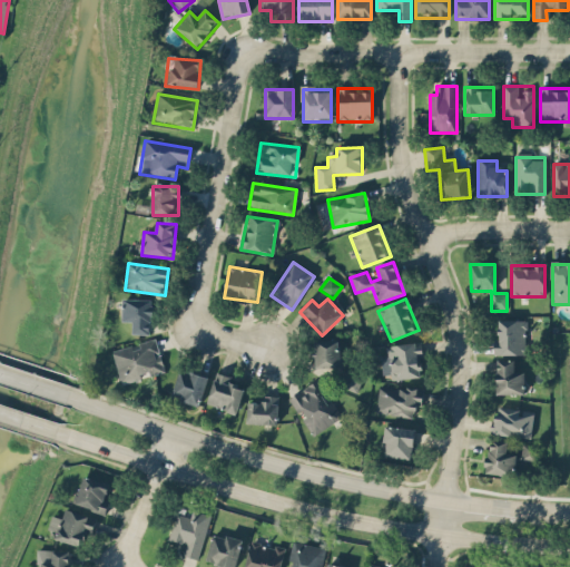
[(153,301),(123,301),(123,323),(133,323),(133,335),(153,335),(153,301)]
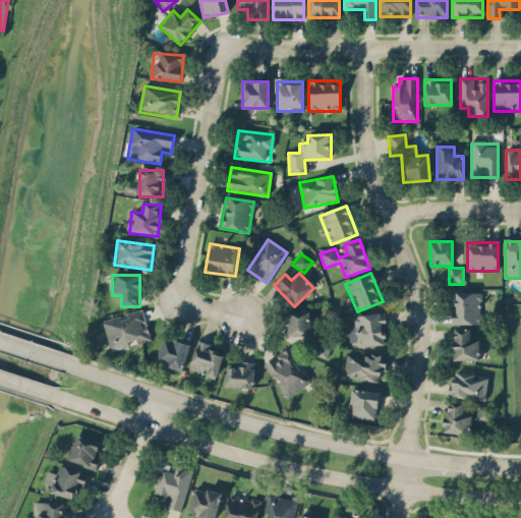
[(452,294),(452,325),(480,325),(480,294),(452,294)]
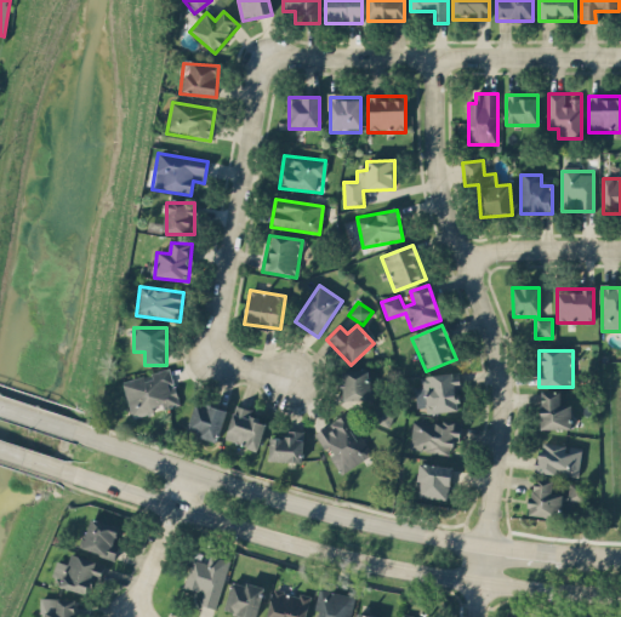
[(123,382),(131,420),(181,409),(171,370),(123,382)]
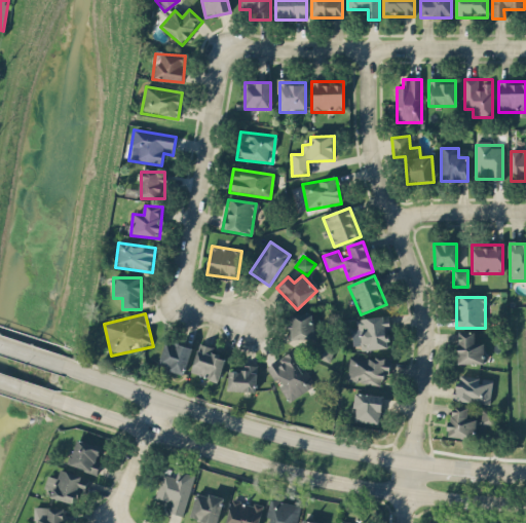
[(290,339),(313,339),(313,315),(290,315),(290,339)]
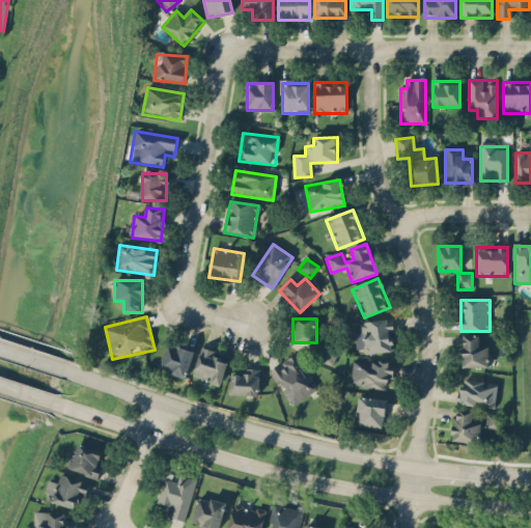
[(393,353),(392,323),(357,323),(357,354),(393,353)]
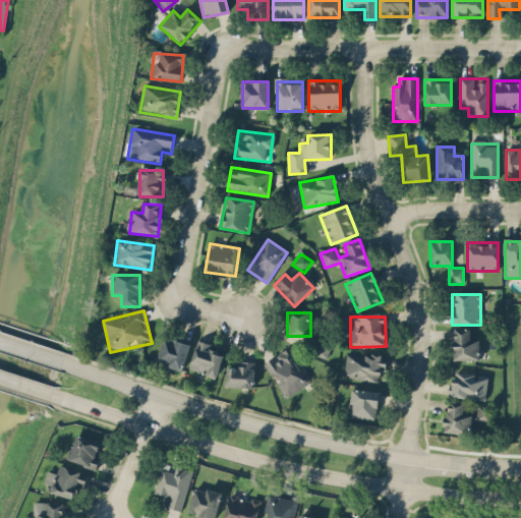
[(453,360),(478,360),(478,340),(469,340),(469,331),(453,331),(453,360)]
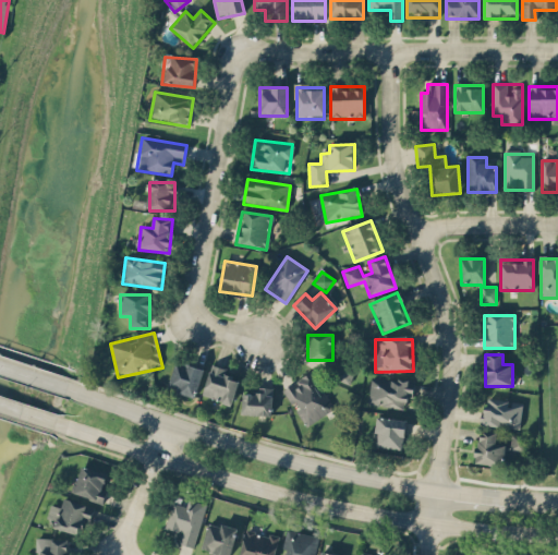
[(355,369),(339,361),(331,378),(348,386),(355,369)]
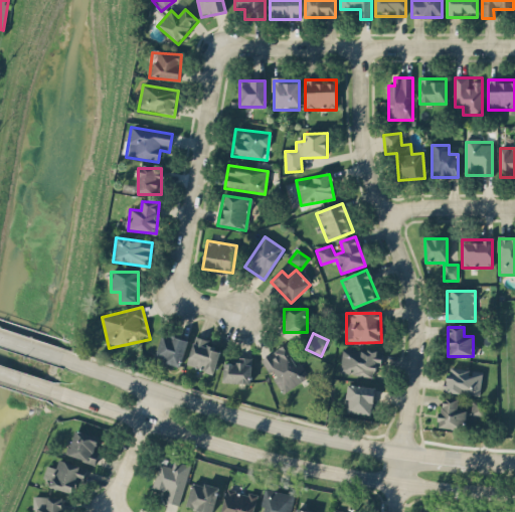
[(187,342),(163,334),(155,359),(179,367),(187,342)]
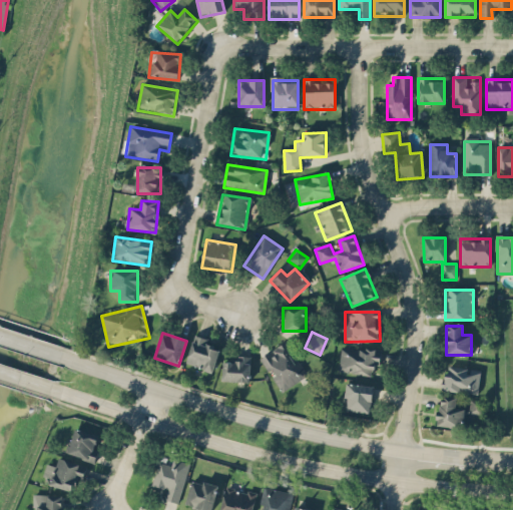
[(220,346),(194,338),(186,365),(211,373),(220,346)]
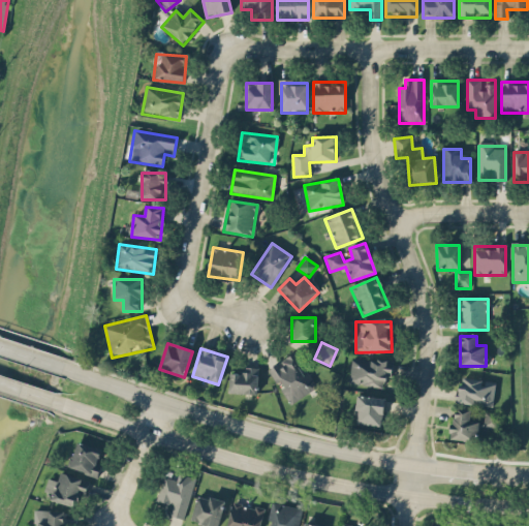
[(267,371),(289,405),(317,388),(293,352),(267,371)]
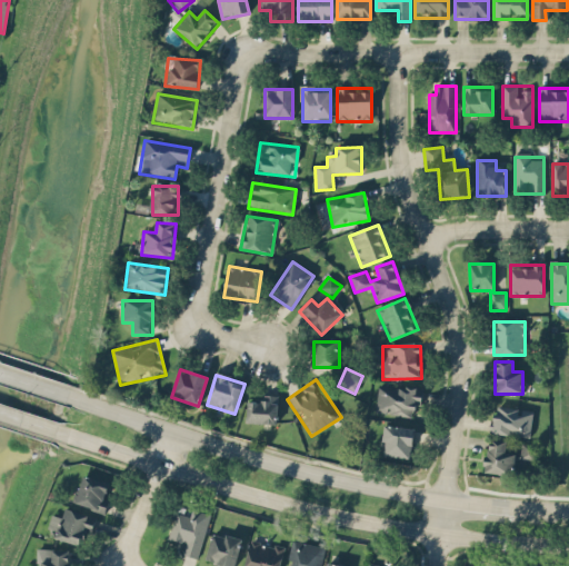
[(420,410),(422,390),(379,385),(376,414),(411,418),(413,409),(420,410)]
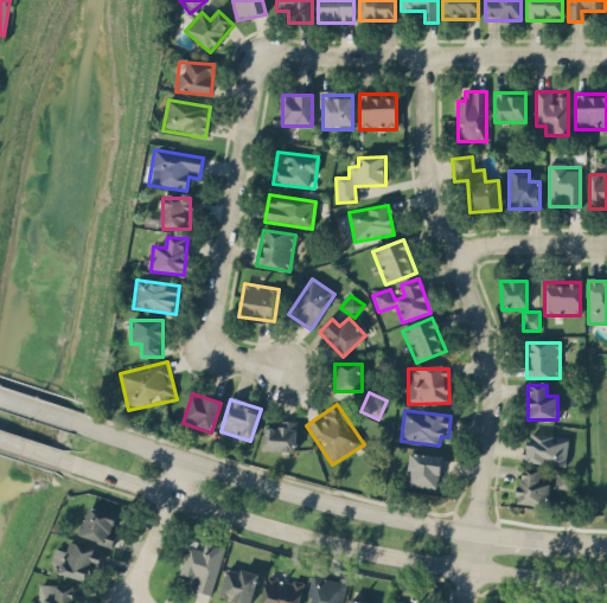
[(263,430),(263,451),(295,451),(295,423),(276,423),(276,430),(263,430)]
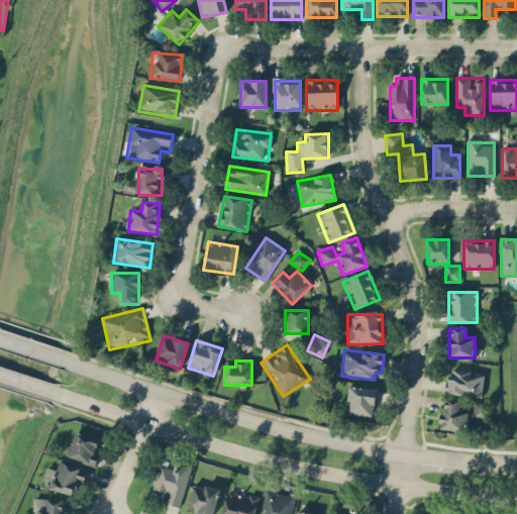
[(446,395),(481,398),(484,374),(448,370),(446,395)]
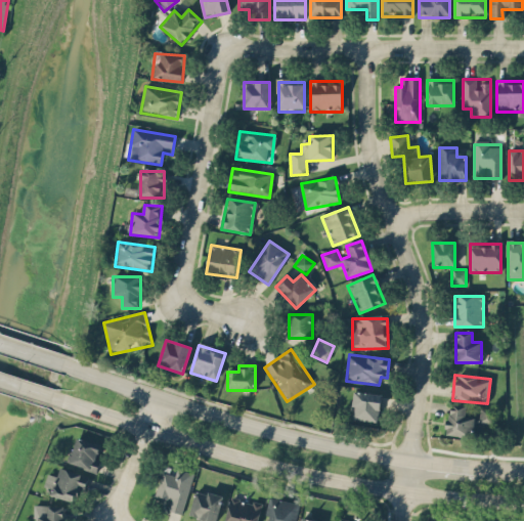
[(377,423),(381,395),(354,392),(351,420),(377,423)]
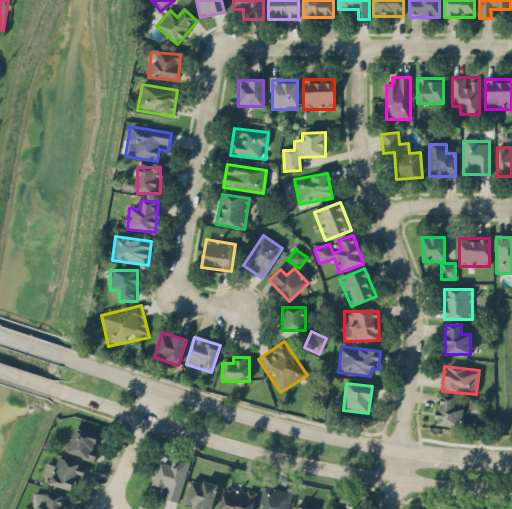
[(436,426),(462,428),(463,418),(482,419),(483,401),(468,400),(467,409),(455,408),(456,398),(438,396),(436,426)]
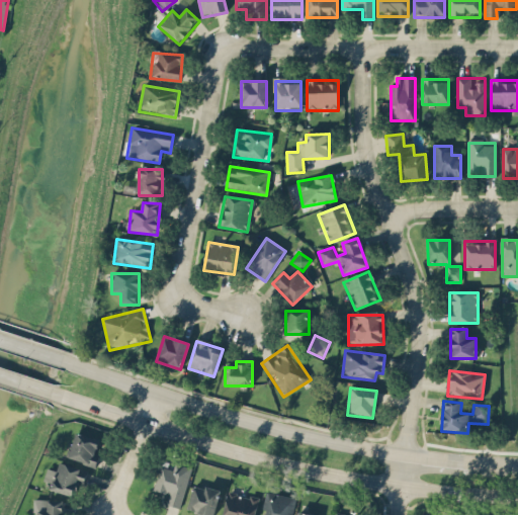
[(94,468),(103,443),(78,433),(68,459),(94,468)]
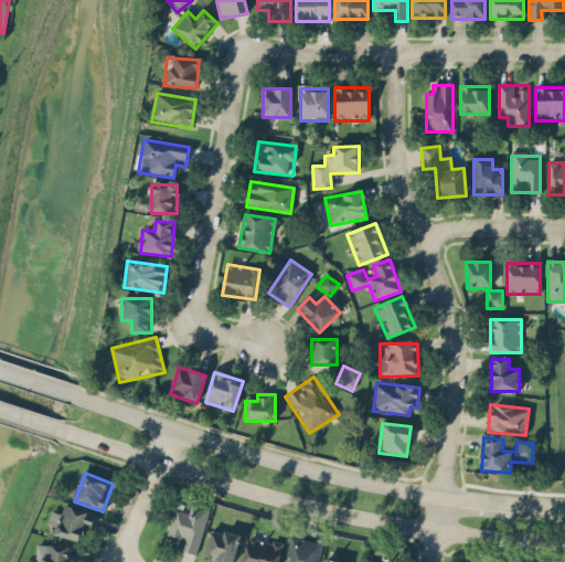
[(85,544),(95,516),(66,506),(63,516),(53,512),(46,531),(85,544)]
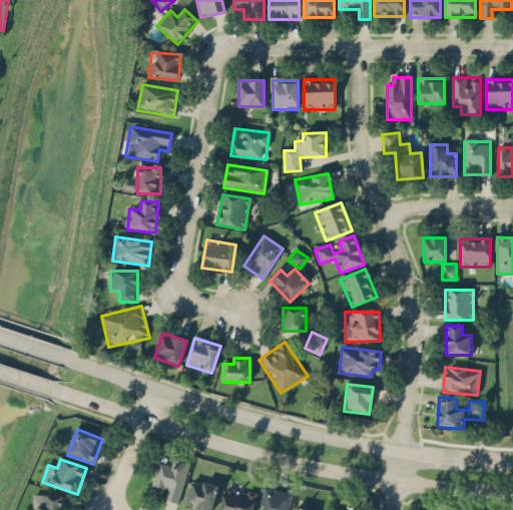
[(165,489),(163,499),(178,503),(189,465),(170,460),(168,468),(158,465),(153,486),(165,489)]
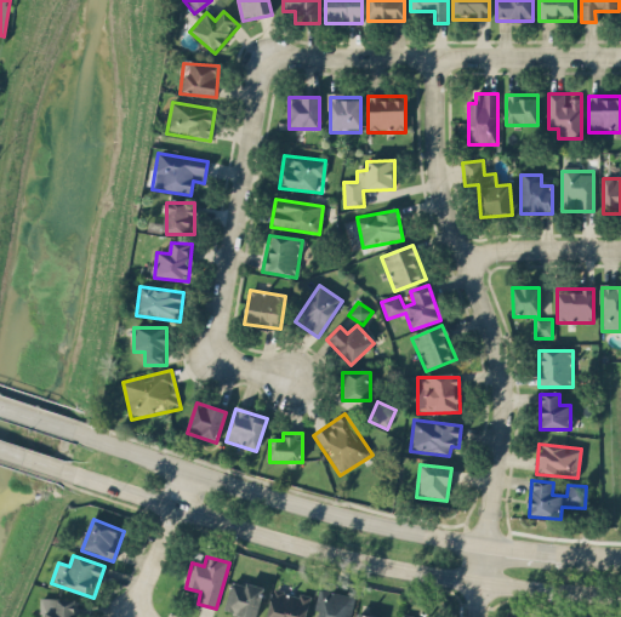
[(255,616),(263,589),(233,581),(223,612),(235,616),(255,616)]
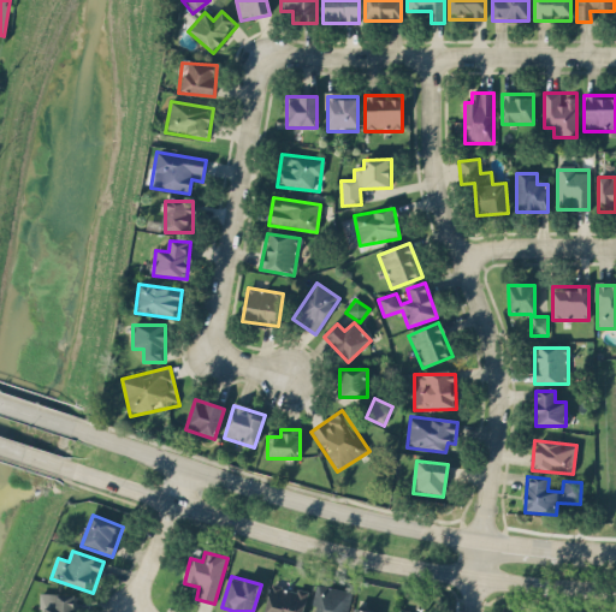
[(303,611),(307,593),(271,584),(265,611),(303,611)]
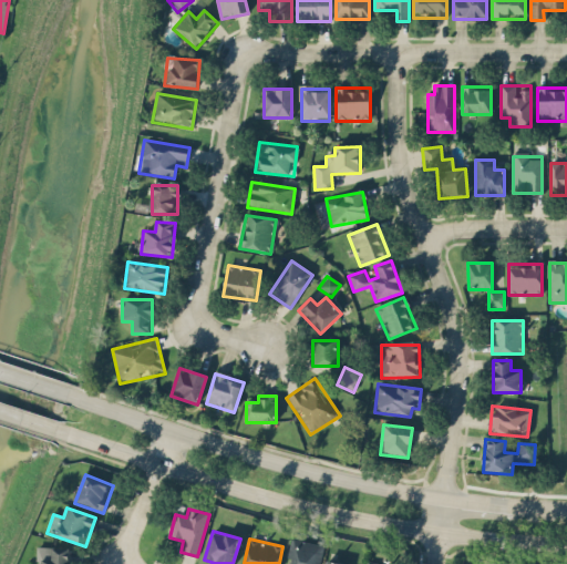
[(319,563),(322,545),(290,540),(286,563),(319,563)]
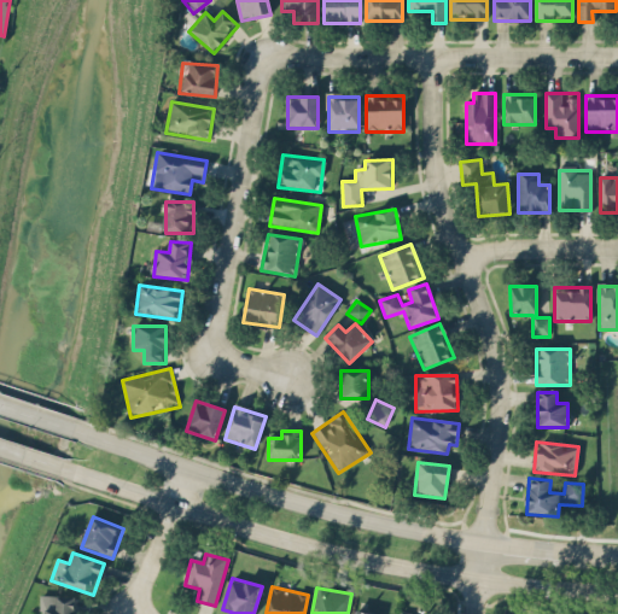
[(79,613),(79,598),(58,598),(58,609),(45,609),(45,613),(79,613)]
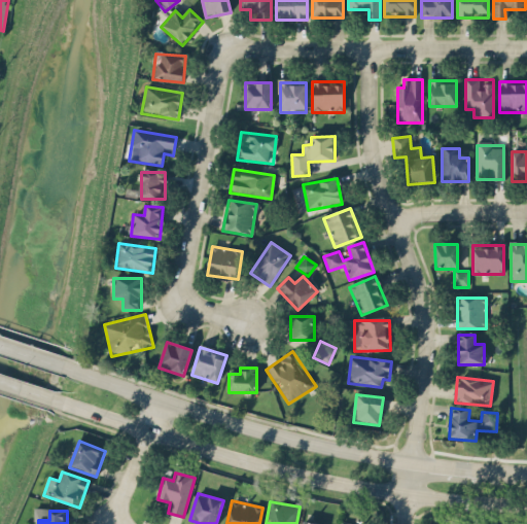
All buildings are outlined.
